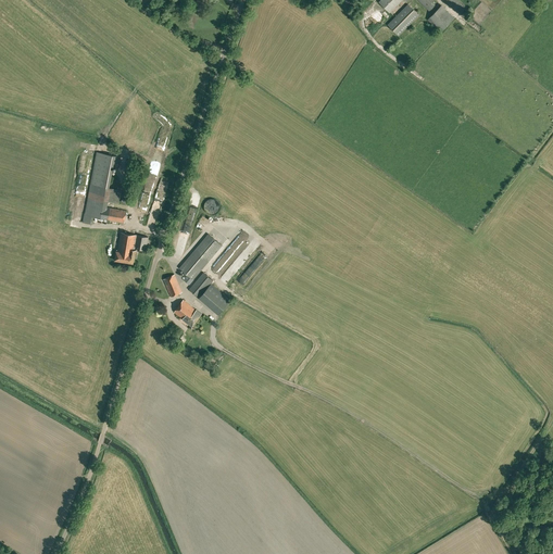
[(199,14),(209,0),(192,0),(188,7),(199,14)]
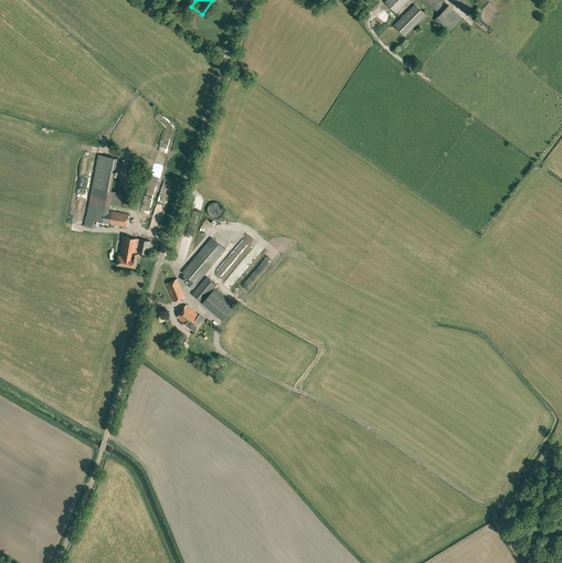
[(410,0),(381,0),(392,11),(402,0),(410,0)]
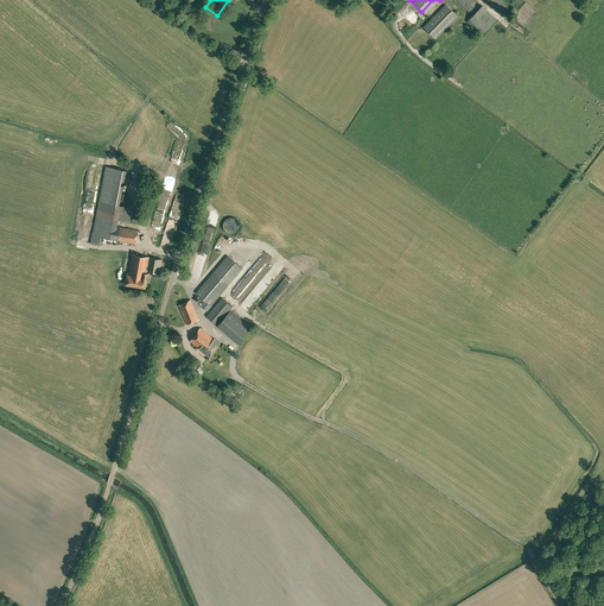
[(455,0),(465,10),(471,2),(468,0),(455,0)]
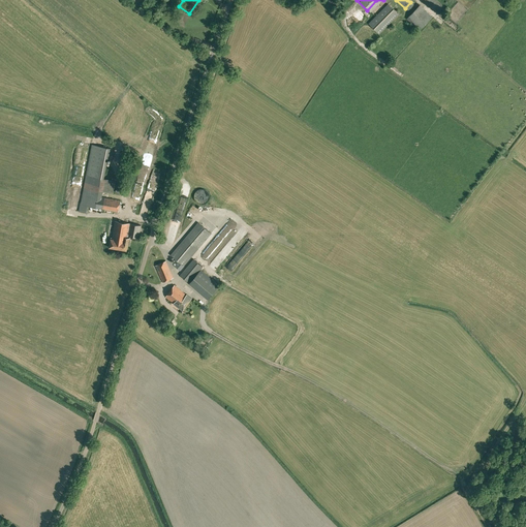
[(376,32),(395,12),(384,2),(366,22),(376,32)]
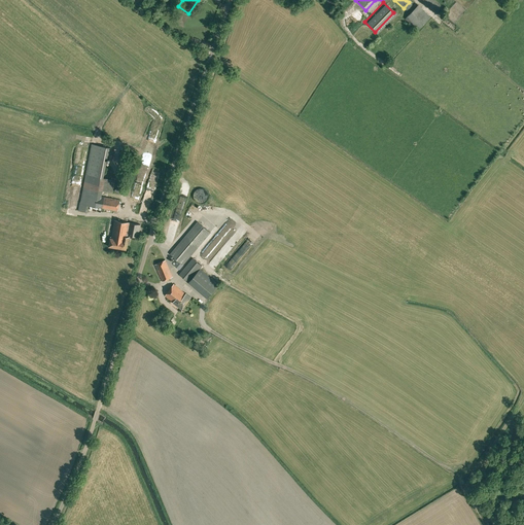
[(410,8),(402,16),(414,28),(422,20),(410,8)]
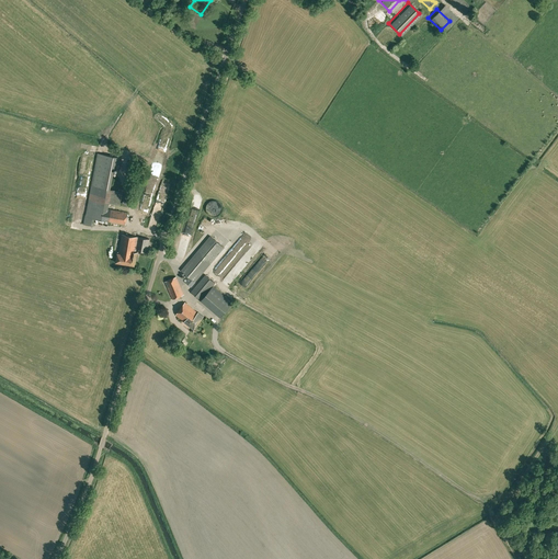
[(94,151),(90,174),(109,177),(112,162),(116,162),(118,156),(94,151)]
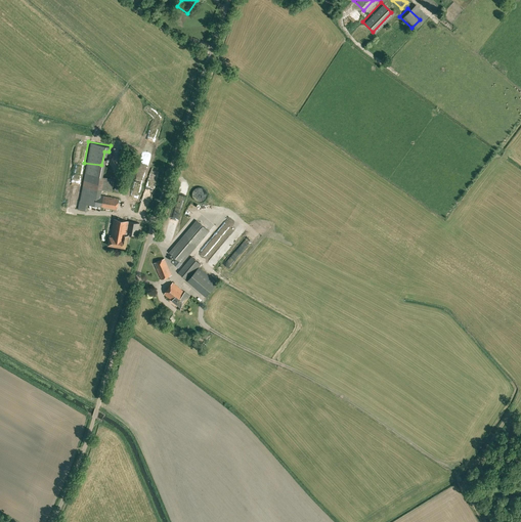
[(78,199),(85,201),(87,192),(96,192),(97,185),(100,173),(101,165),(84,163),(78,199)]
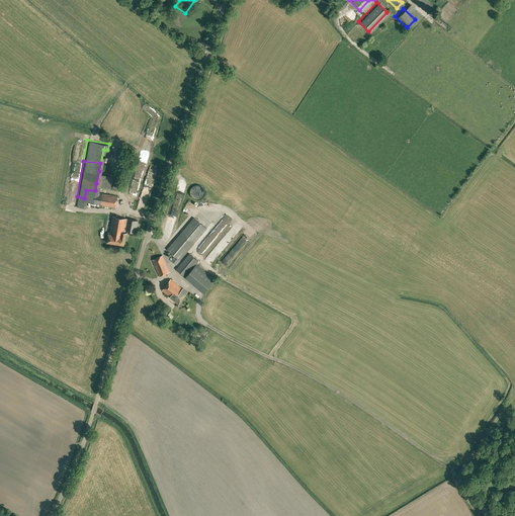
[(110,174),(99,171),(96,183),(108,186),(110,174)]
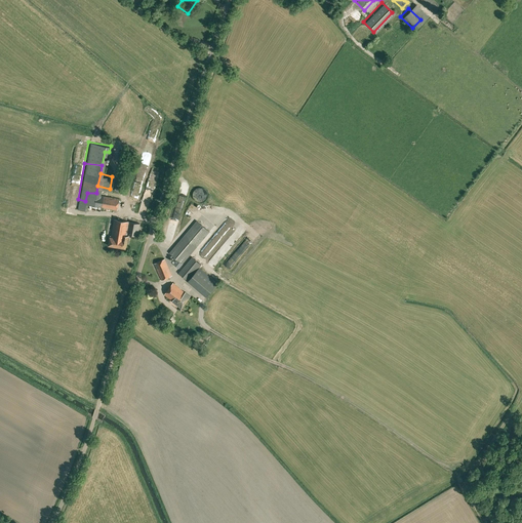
[(87,193),(85,203),(114,208),(116,197),(96,193),(87,193)]
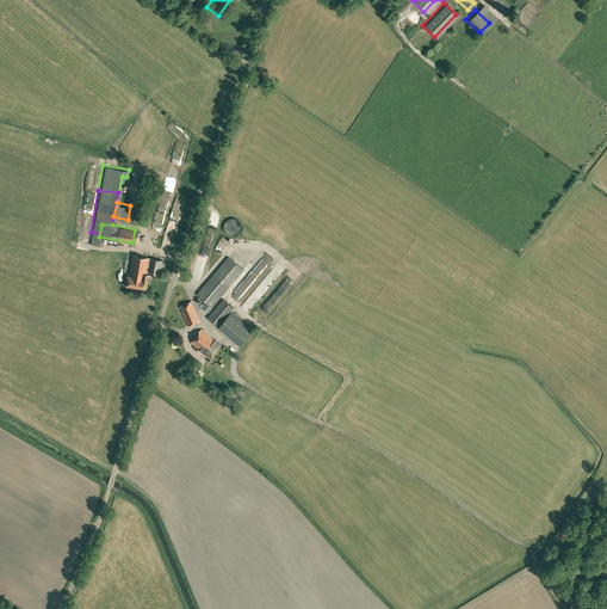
[(99,234),(91,232),(90,232),(87,241),(98,244),(99,234)]
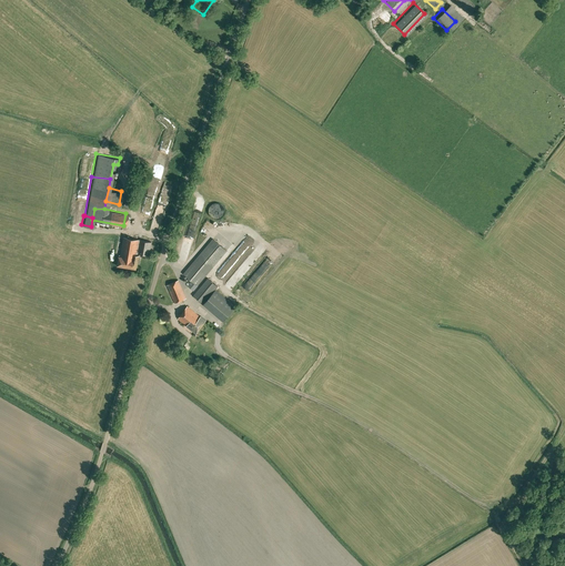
[(245,234),(240,243),(244,246),(250,238),(245,234)]
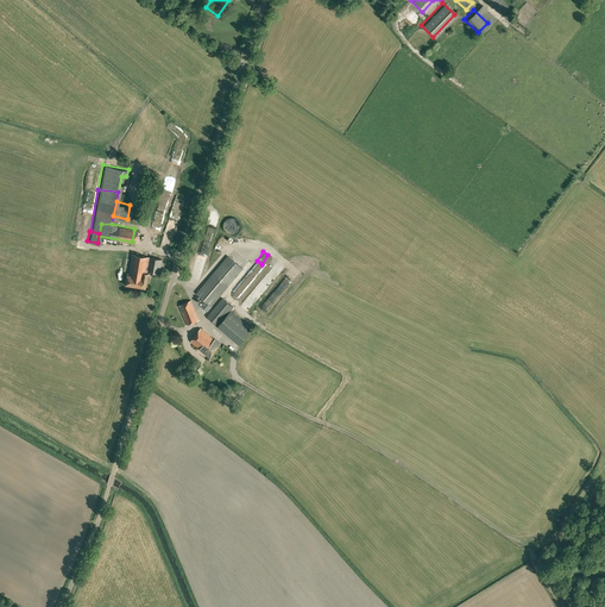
[(143,271),(143,269),(146,255),(128,252),(126,271),(124,271),(123,282),(143,286),(144,280),(145,281),(146,276),(144,276),(145,271),(143,271)]
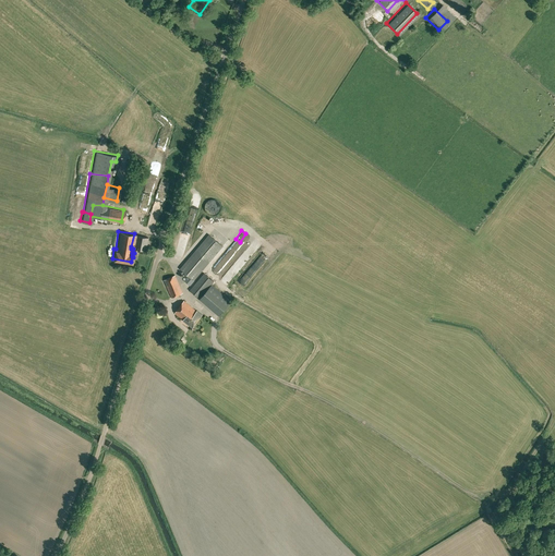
[(186,283),(207,260),(219,244),(206,232),(177,266),(188,276),(183,280),(186,283)]
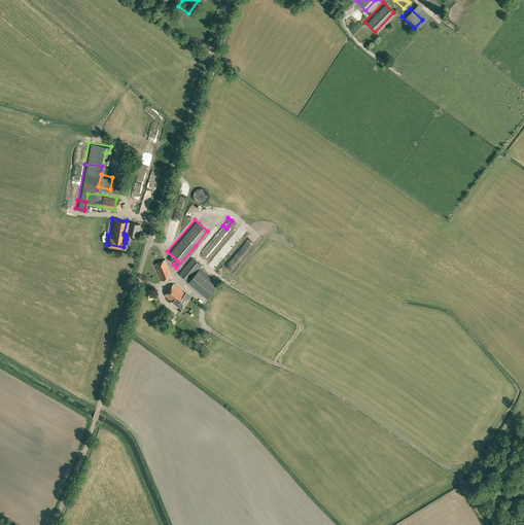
[(137,222),(127,220),(124,233),(135,235),(137,222)]
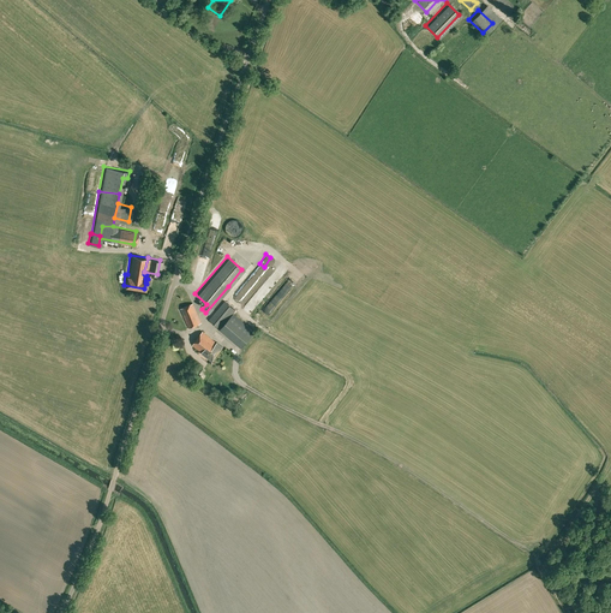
[(249,310),(276,283),(270,278),(244,304),(249,310)]
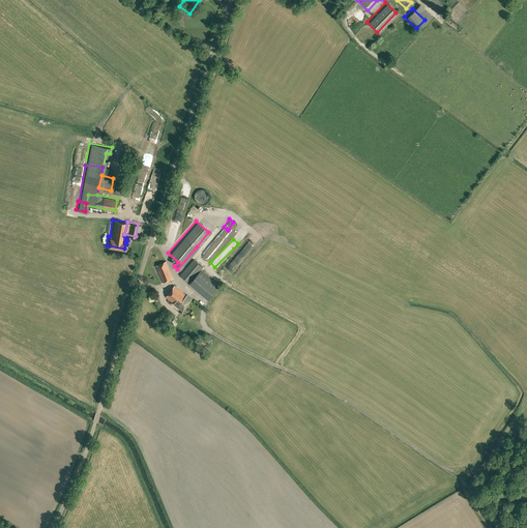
[(205,256),(214,247),(210,243),(202,252),(205,256)]
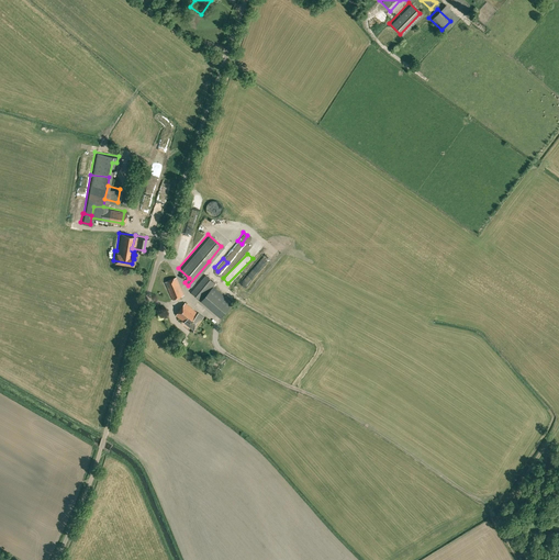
[(241,279),(245,284),(259,270),(255,266),(241,279)]
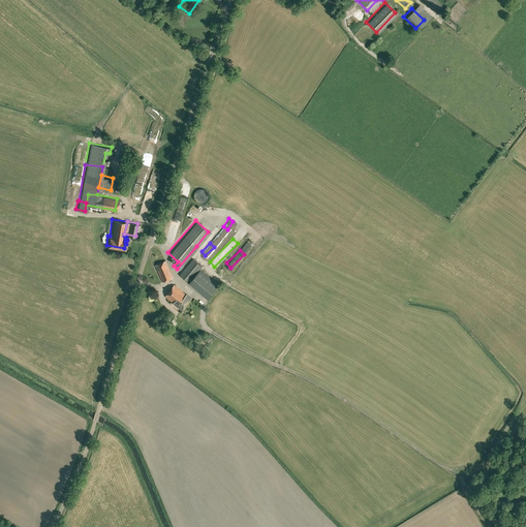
[(199,265),(190,256),(177,273),(186,281),(197,268),(199,265)]
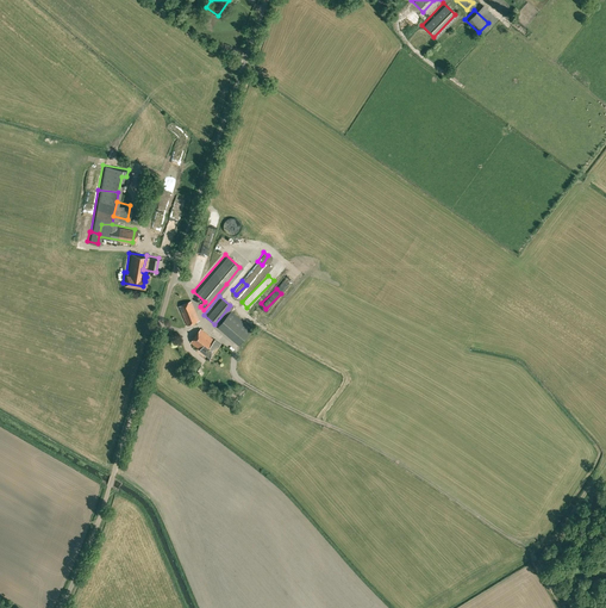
[(183,323),(195,318),(188,299),(176,304),(183,323)]
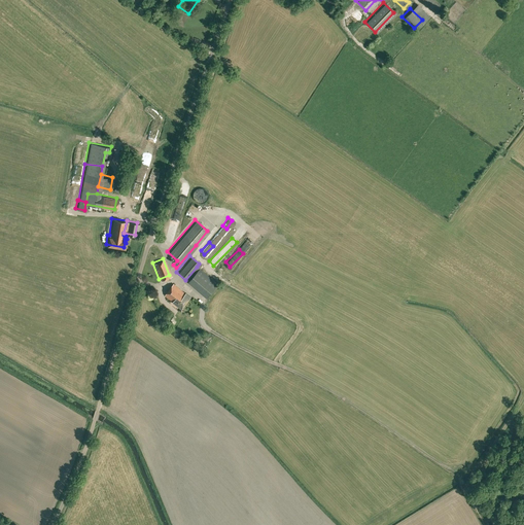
[(201,270),(197,267),(185,280),(189,283),(201,270)]
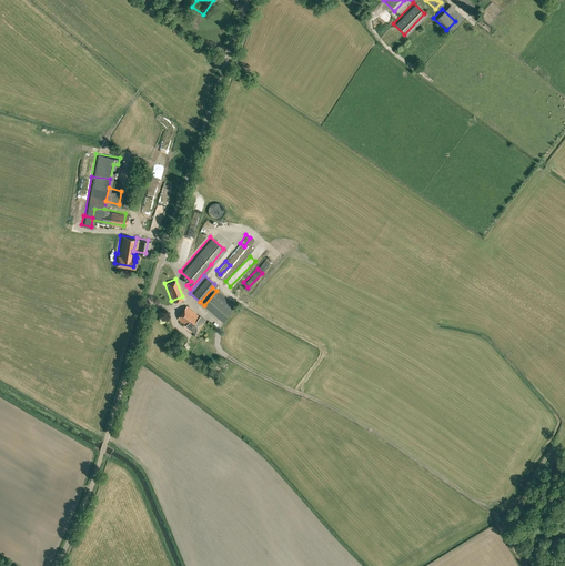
[(193,331),(203,317),(198,314),(197,314),(184,304),(174,316),(183,323),(193,331)]
